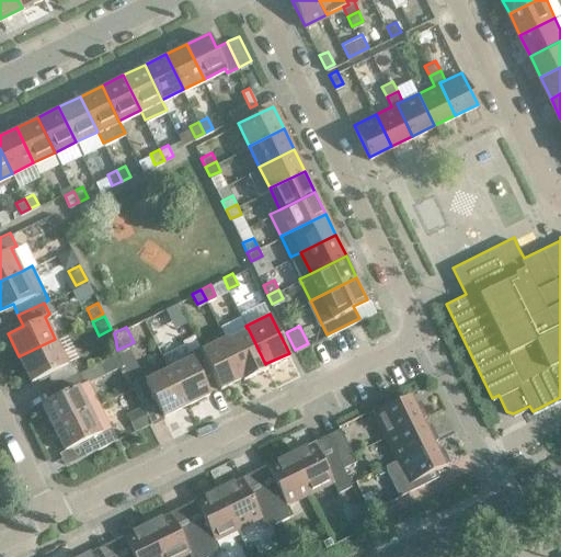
[(247,328),(227,338),(226,339),(243,375),(242,376),(243,378),(268,366),(266,363),(265,364),(248,328),(247,328)]
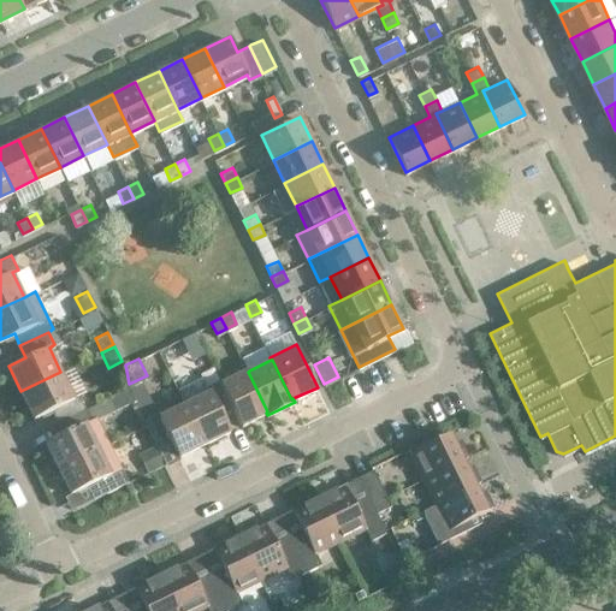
[(248,368),(221,381),(234,407),(232,407),(242,423),(266,413),(267,411),(248,372),(249,371),(248,368)]
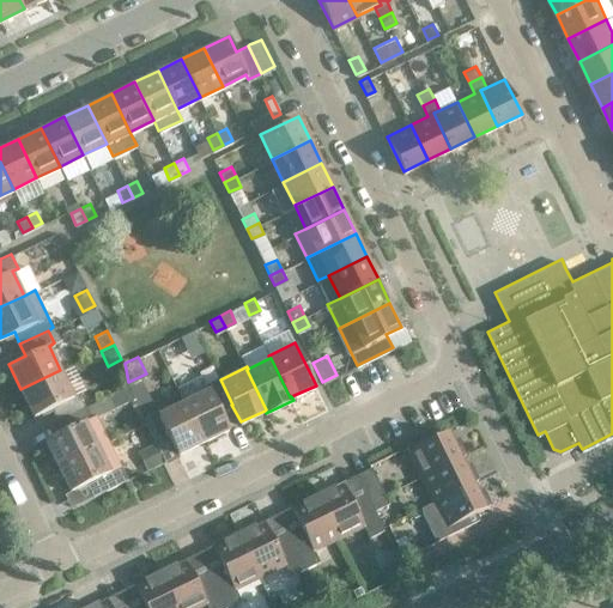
[(72,394),(60,370),(20,389),(34,415),(50,406),(56,418),(84,405),(78,391),(72,394)]
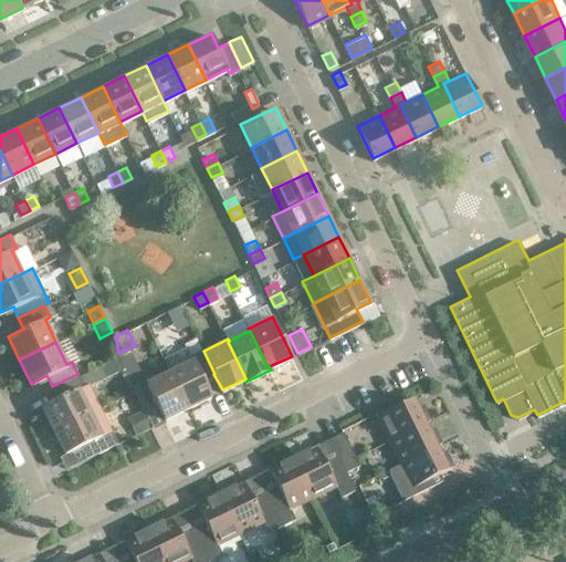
[(191,360),(169,371),(188,407),(211,395),(203,380),(213,374),(215,374),(203,351),(202,347),(189,354),(191,360)]
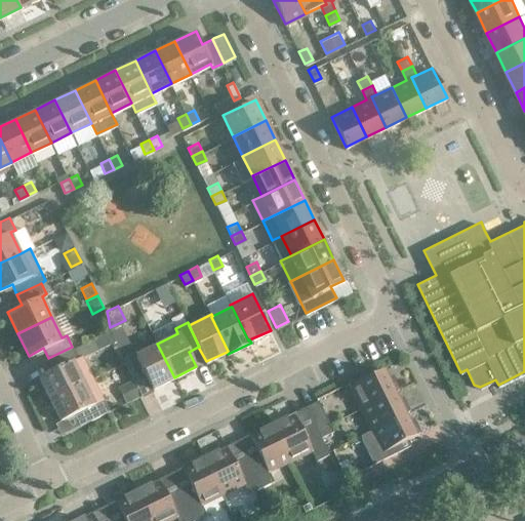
[(110,330),(99,335),(105,346),(115,341),(110,330)]
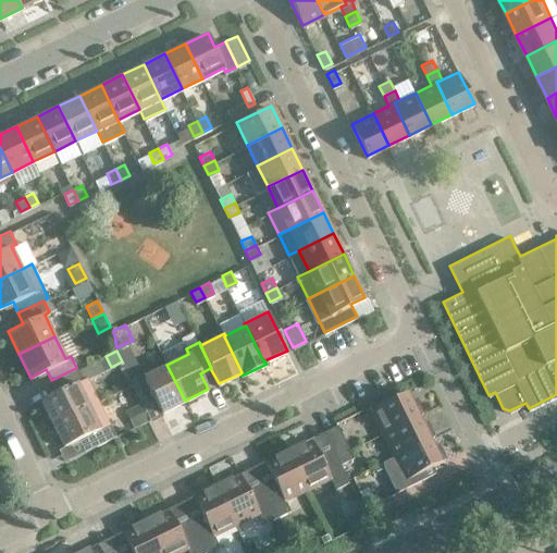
[(185,401),(166,365),(145,376),(143,370),(130,377),(141,402),(153,396),(161,412),(185,401)]
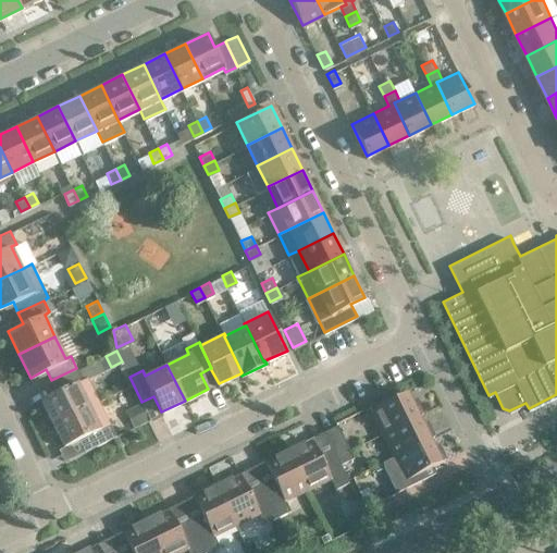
[(83,380),(76,368),(51,380),(57,391),(40,398),(52,422),(88,404),(77,382),(83,380)]
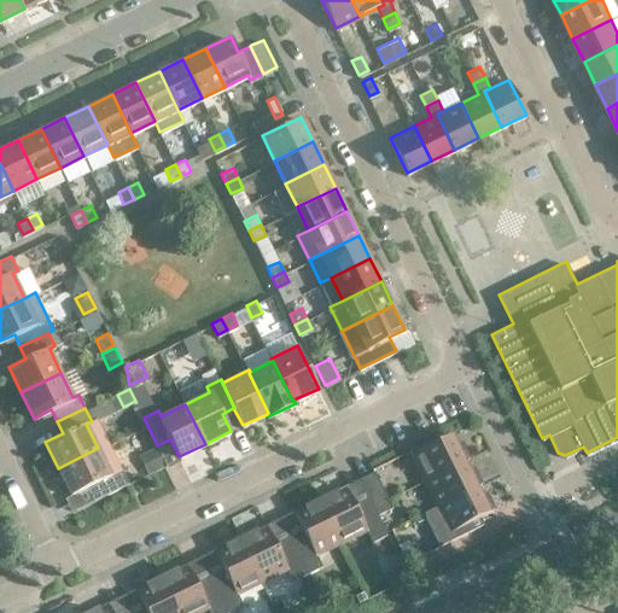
[(412,453),(424,479),(467,457),(460,443),(456,444),(452,433),(412,453)]
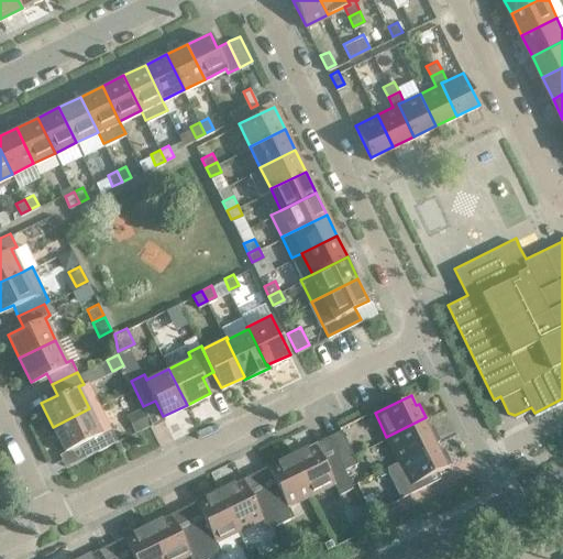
[(99,404),(89,408),(53,427),(64,450),(80,442),(86,455),(117,439),(99,404)]
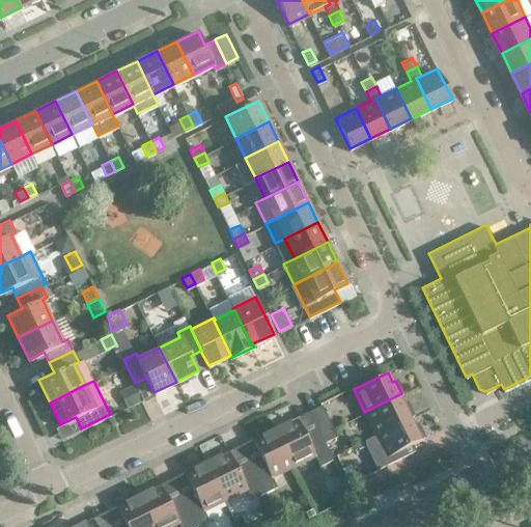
[(133,381),(118,387),(128,405),(141,397),(133,381)]
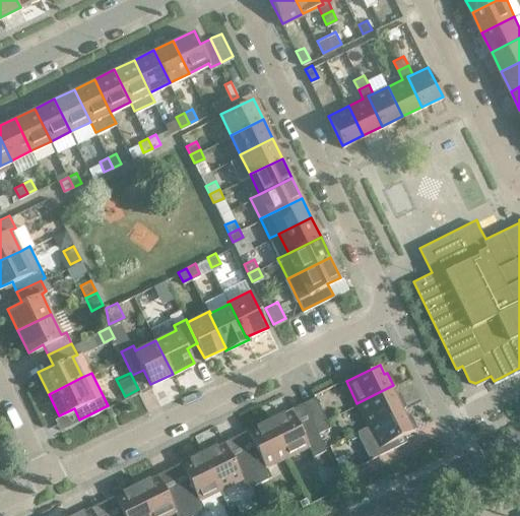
[(394,386),(393,385),(356,403),(368,425),(404,406),(398,394),(394,395),(390,387),(394,386)]
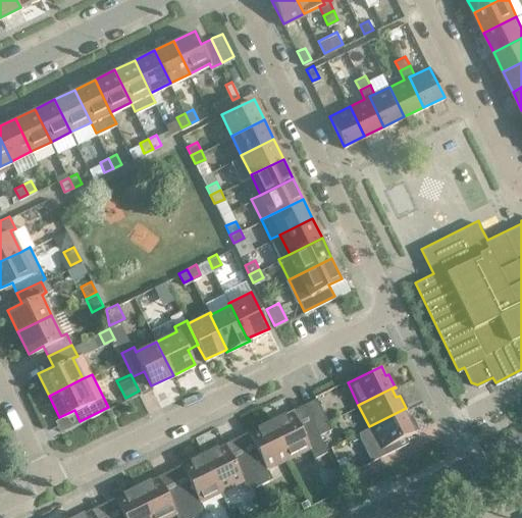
[(304,404),(311,418),(315,426),(327,420),(317,398),(304,404)]
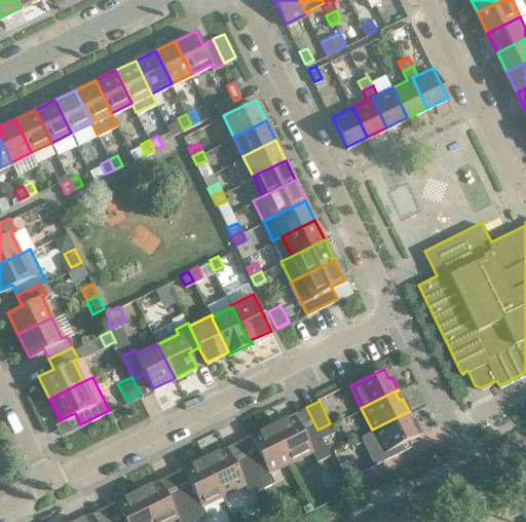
[(409,411),(372,430),(361,435),(374,462),(411,445),(408,439),(419,434),(413,420),(410,421),(406,413),(409,412),(409,411)]
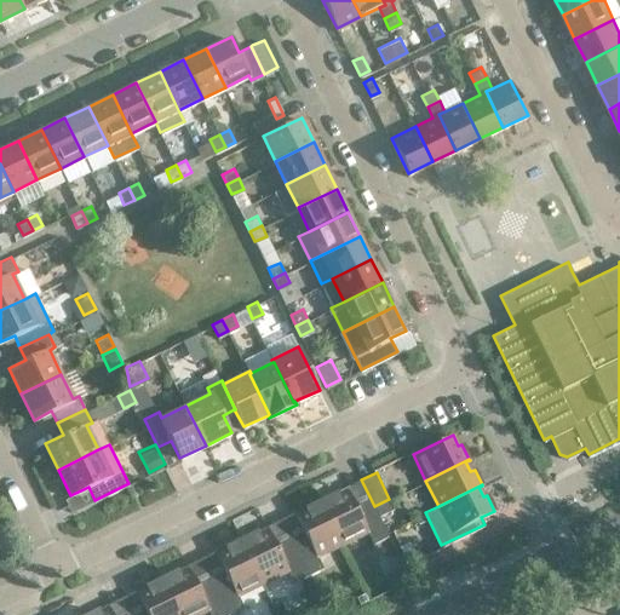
[(348,487),(321,499),(343,542),(368,530),(374,541),(388,534),(379,515),(378,516),(374,506),(369,496),(355,504),(348,487)]
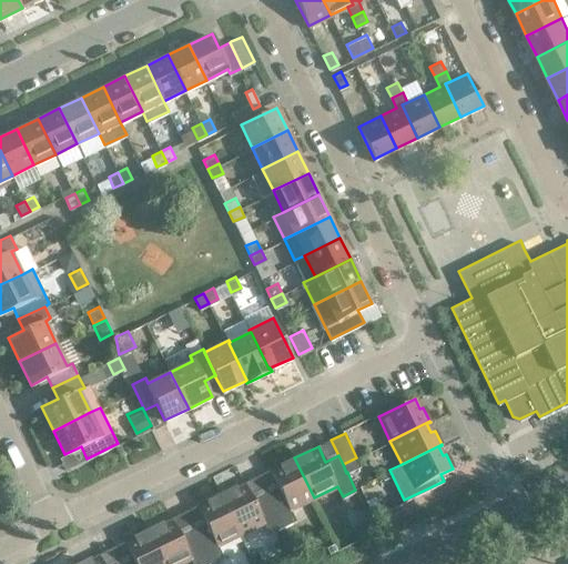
[(314,497),(294,457),(270,470),(277,485),(265,491),(282,526),(296,520),(291,509),(314,497)]
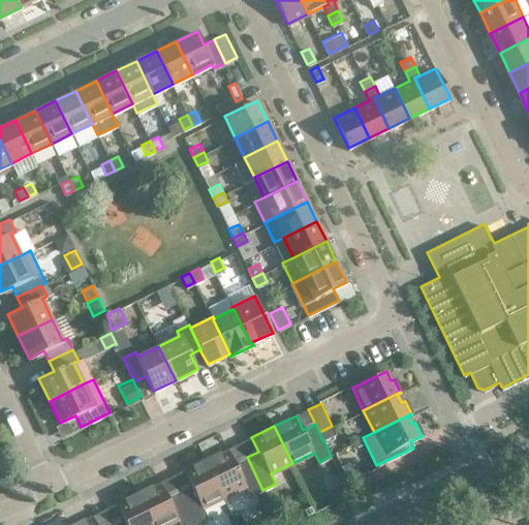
[(336,433),(332,426),(319,432),(322,440),(323,439),(336,433)]
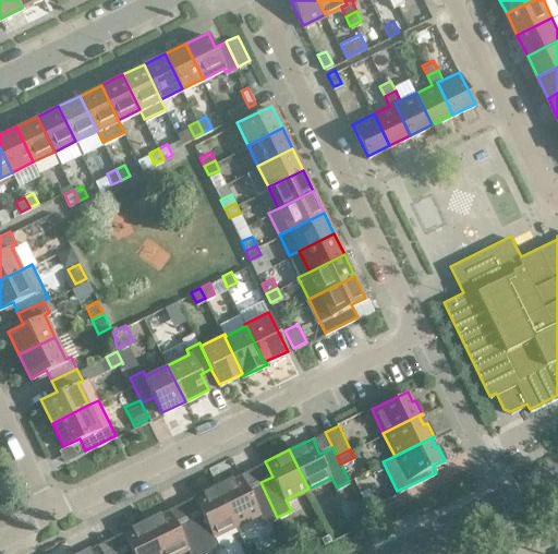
[(241,473),(217,485),(237,525),(258,514),(264,524),(277,517),(261,482),(249,489),(241,473)]
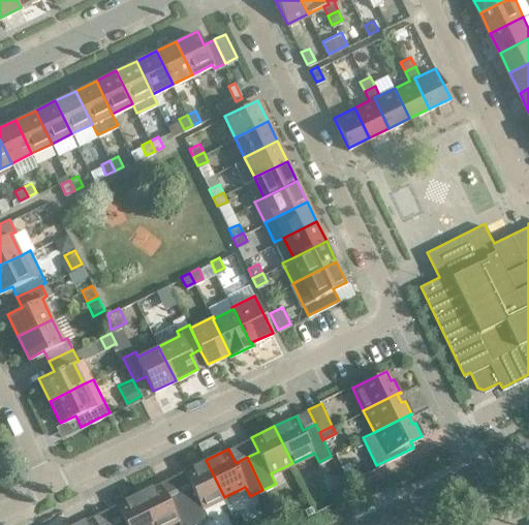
[(224,497),(206,460),(184,470),(190,485),(179,491),(195,523),(208,517),(203,507),(224,497)]
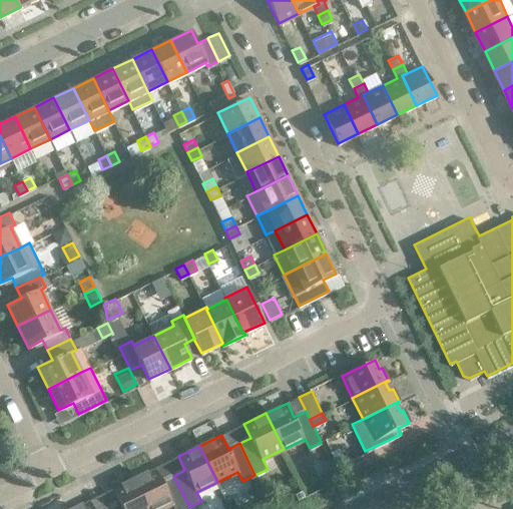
[(339,447),(331,451),(338,465),(346,461),(339,447)]
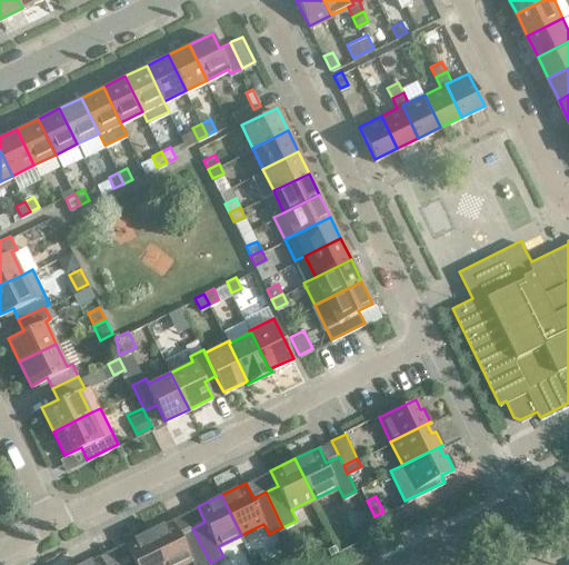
[(172,518),(148,531),(165,564),(178,564),(191,559),(193,564),(205,564),(210,563),(192,528),(180,534),(172,518)]
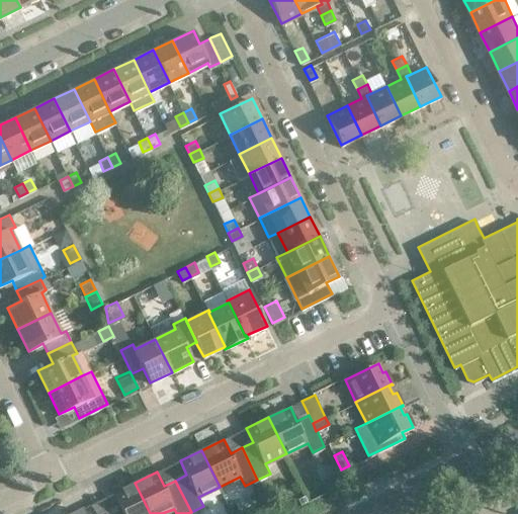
[(339,472),(325,479),(330,489),(344,483),(339,472)]
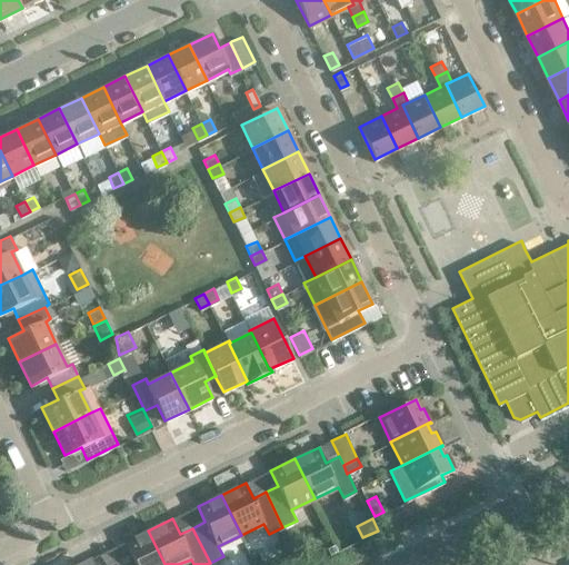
[(165,564),(148,531),(125,542),(132,557),(119,564),(120,564),(165,564)]
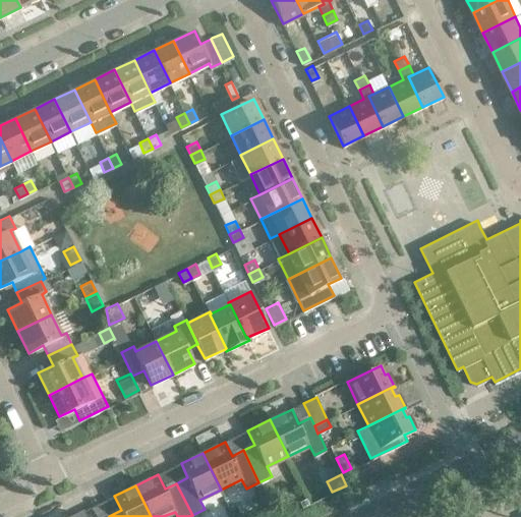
[(308,497),(300,501),(302,506),(310,502),(308,497)]
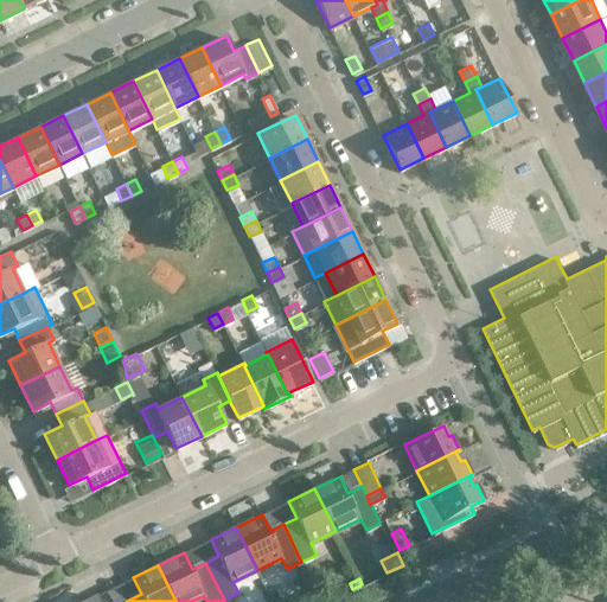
[(315,588),(300,595),(304,601),(311,601),(320,597),(315,588)]
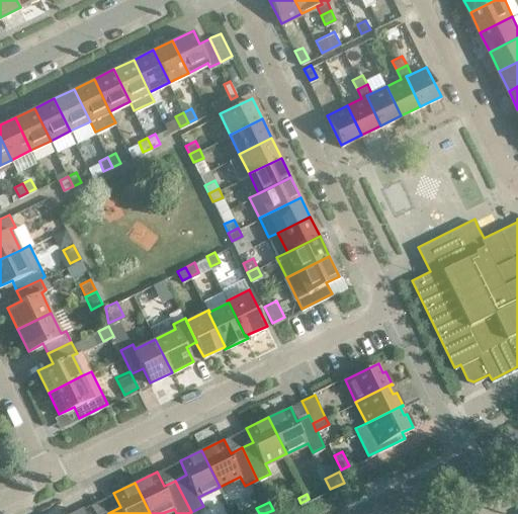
[(94,513),(90,505),(71,513),(109,513),(108,513),(105,513),(94,513)]
